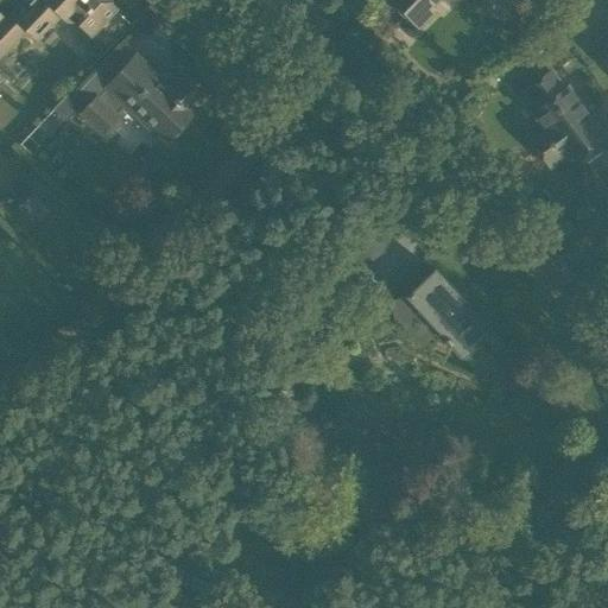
[(0,55),(20,33),(17,30),(21,25),(25,29),(36,38),(58,14),(65,21),(75,20),(90,36),(114,10),(109,5),(108,0),(24,0),(6,19),(0,13),(0,55)]
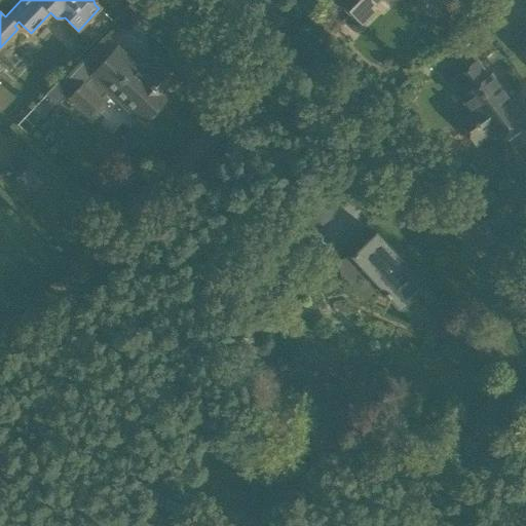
[(378,0),(336,0),(357,20),(368,7),(370,9),(378,0)]
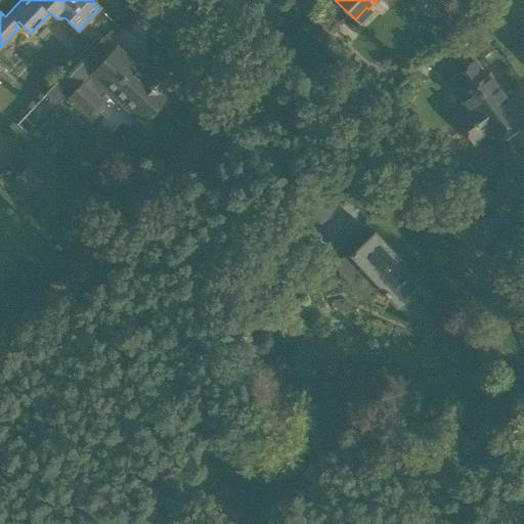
[(435,0),(419,0),(417,13),(436,17),(439,1),(435,0)]
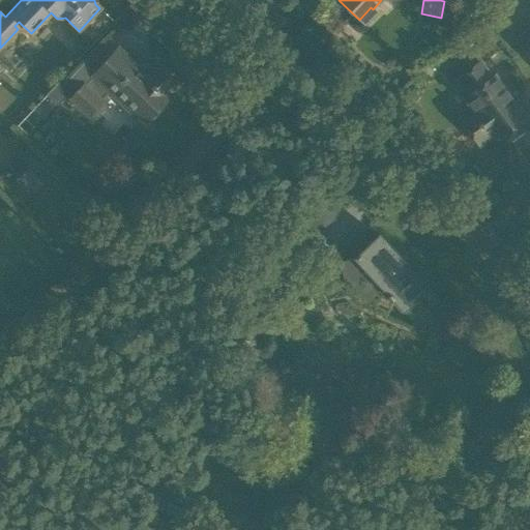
[(529,27),(514,39),(529,60),(529,27)]
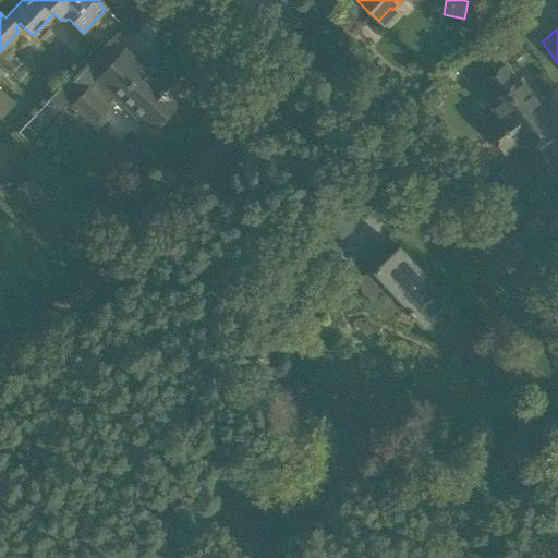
[(88,87),(86,89),(72,105),(94,126),(110,108),(106,104),(113,96),(145,128),(125,148),(137,161),(162,135),(154,128),(177,104),(176,101),(189,87),(167,67),(153,82),(141,69),(142,68),(125,50),(97,80),(98,81),(89,89),(88,87)]
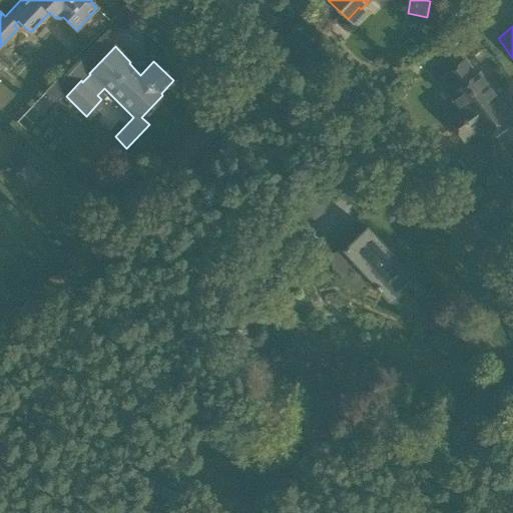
[(483,48),(473,56),(478,62),(488,55),(483,48)]
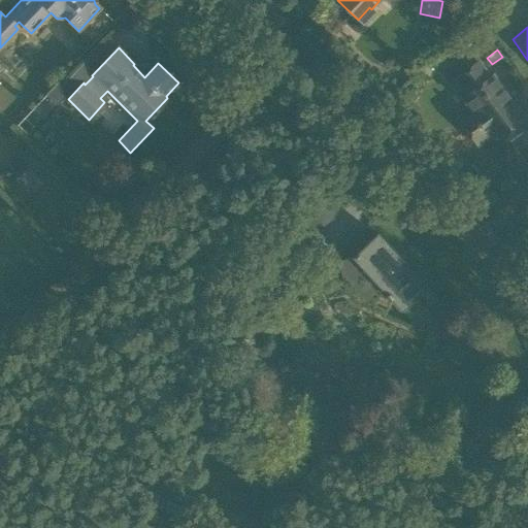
[(480,62),(456,79),(467,95),(463,98),(476,116),(462,126),(477,145),(488,138),(495,147),(527,125),(492,77),(491,78),(480,62)]
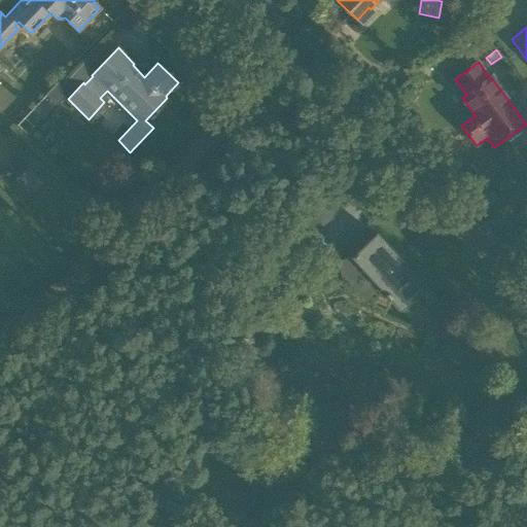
[(362,302),(379,286),(400,309),(423,287),(376,236),(353,257),(338,261),(343,285),(347,284),(362,302)]
